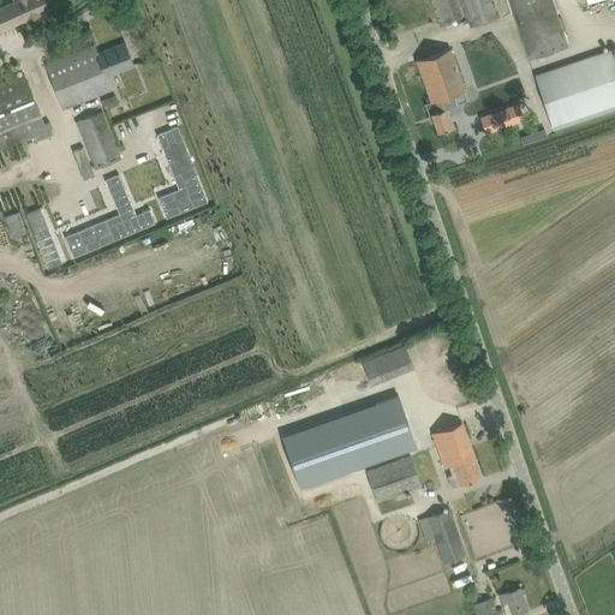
[(0,0),(0,30),(49,10),(45,0),(0,0)]
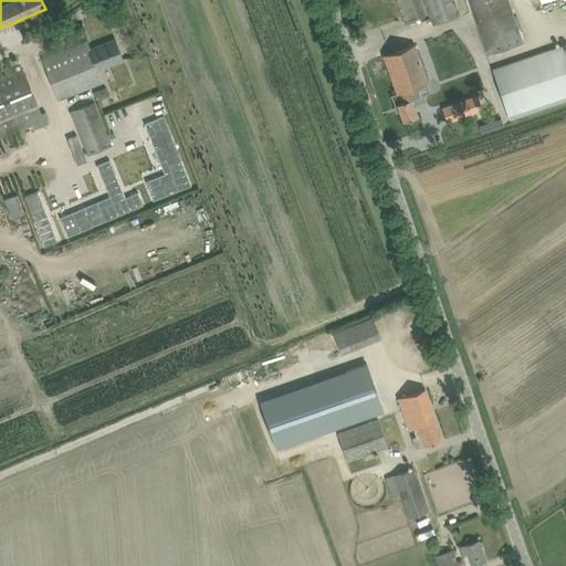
[(408,22),(407,21),(420,17),(421,20),(430,17),(433,24),(460,16),(454,0),(396,0),(405,23),(408,22)]
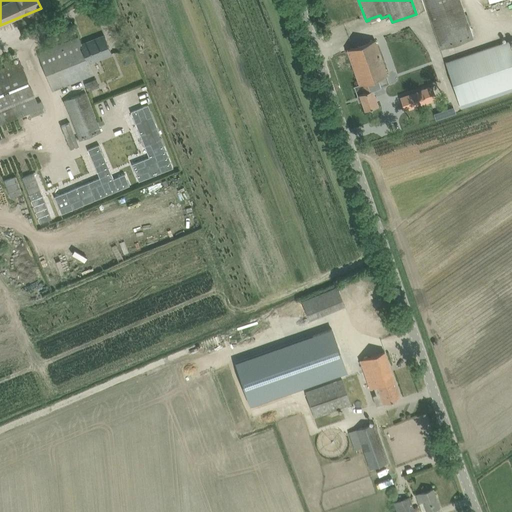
[(423,0),(440,47),(472,36),(460,0),(423,0)]
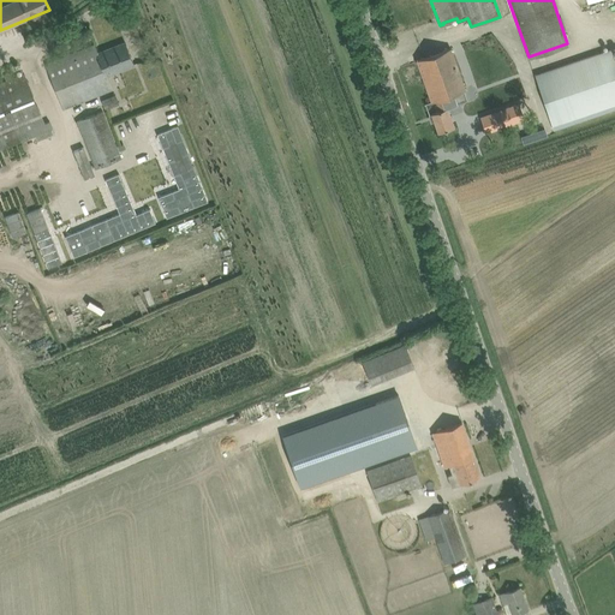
[(46,64),(49,75),(63,108),(112,89),(106,75),(133,64),(126,43),(97,53),(95,45),(46,64)]
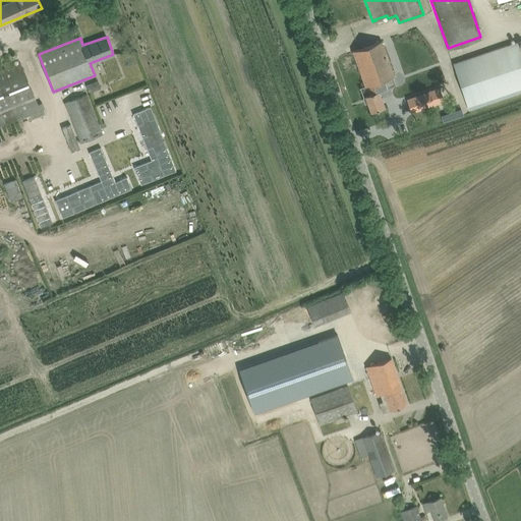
[(382,41),(353,51),(365,85),(359,88),(360,89),(364,99),(363,99),(365,103),(368,102),(371,112),(385,107),(379,91),(388,88),(385,79),(394,76),(382,41)]
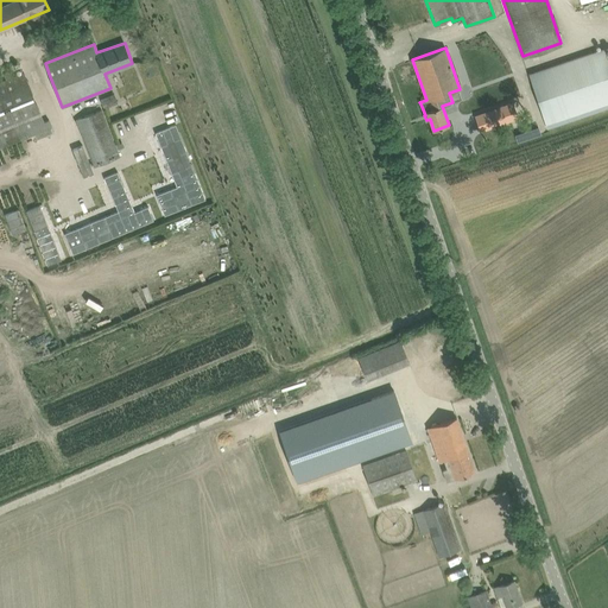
[(529,74),(546,125),(607,103),(607,57),(605,48),(529,74)]
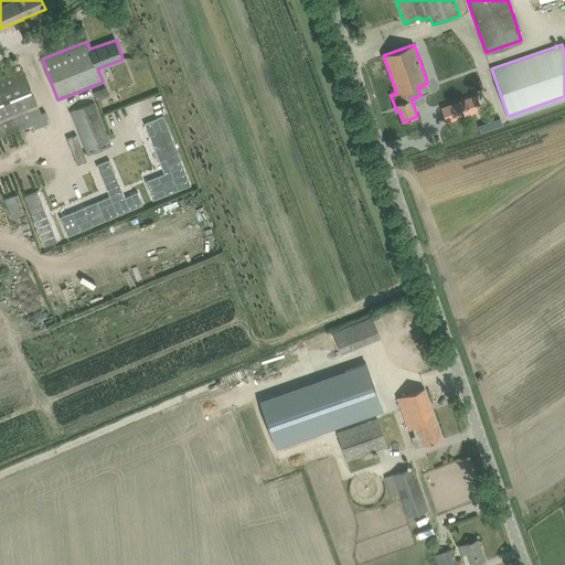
[(6,74),(0,76),(0,137),(33,124),(35,128),(50,121),(45,112),(41,114),(22,67),(12,72),(10,67),(3,70),(6,74)]
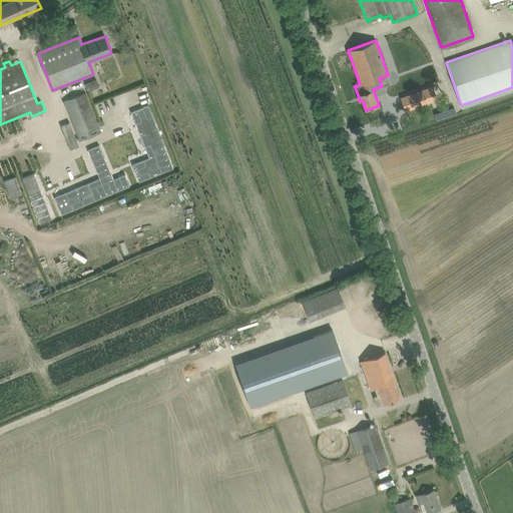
[(387,94),(392,103),(412,92),(407,83),(387,94)]
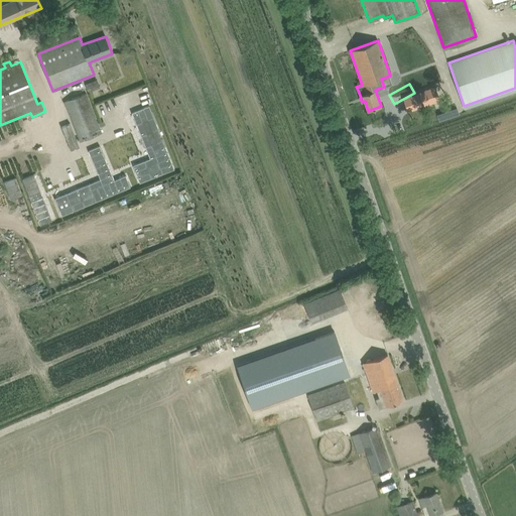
[(435,86),(416,93),(421,106),(440,100),(435,86)]
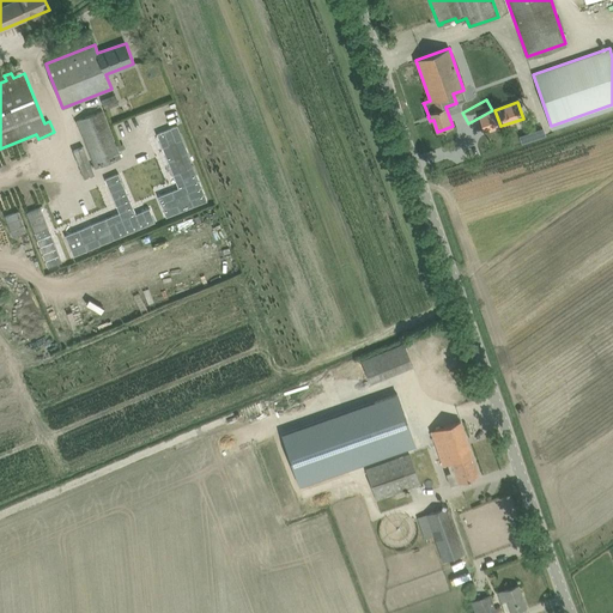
[(103,110),(76,121),(83,139),(95,169),(121,158),(103,110)]
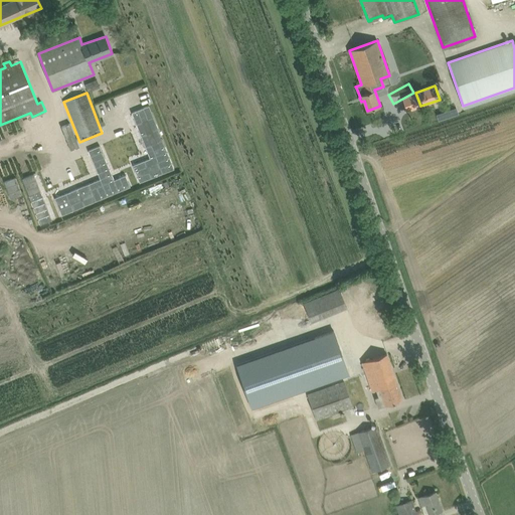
[(68,122),(59,126),(69,149),(78,145),(68,122)]
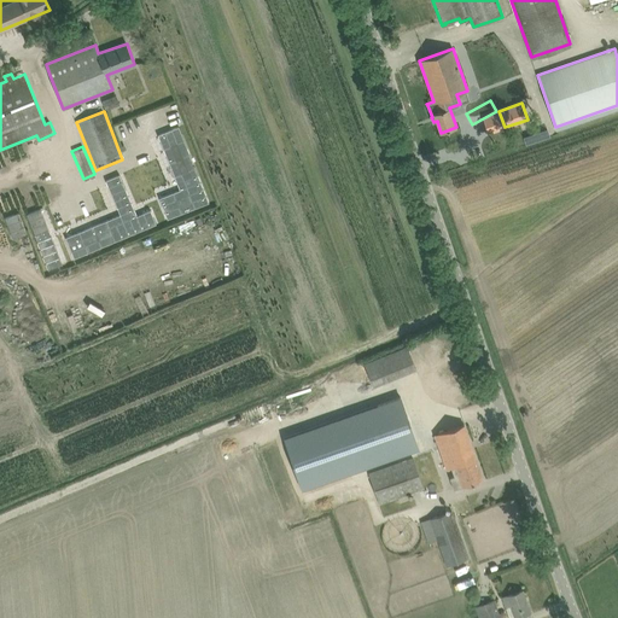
[(368,384),(412,368),(403,345),(360,361),(368,384)]
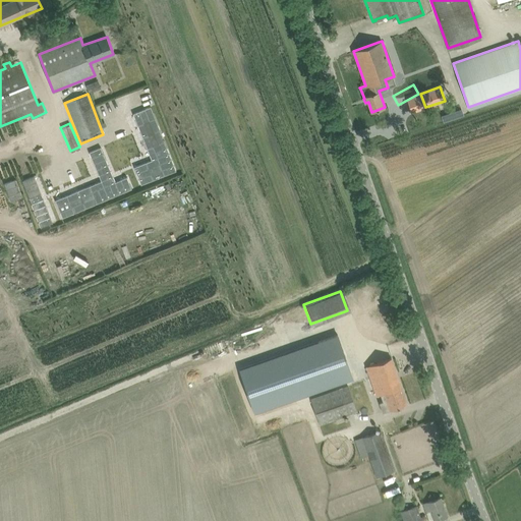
[(331,338),(232,372),(247,415),(346,380),(334,344),(332,339),(331,338)]
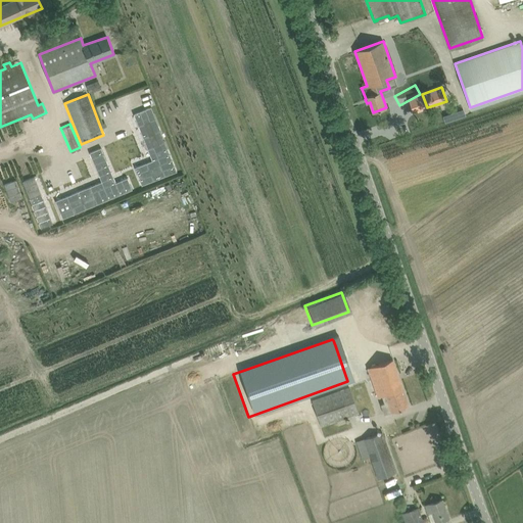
[(384,402),(381,405),(384,414),(391,411),(391,412),(409,406),(392,359),(368,368),(378,396),(382,395),(384,402)]
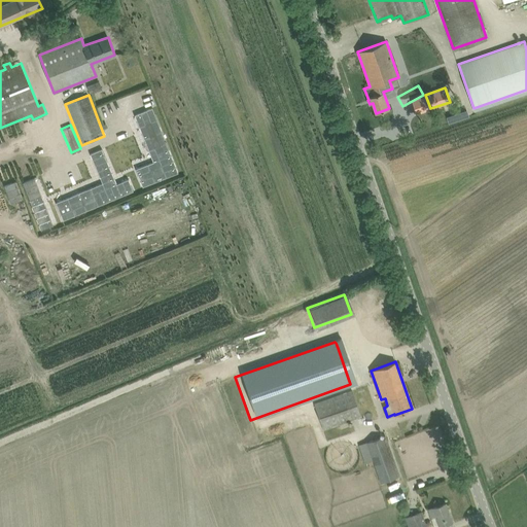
[(314,402),(323,430),(361,416),(352,389),(314,402)]
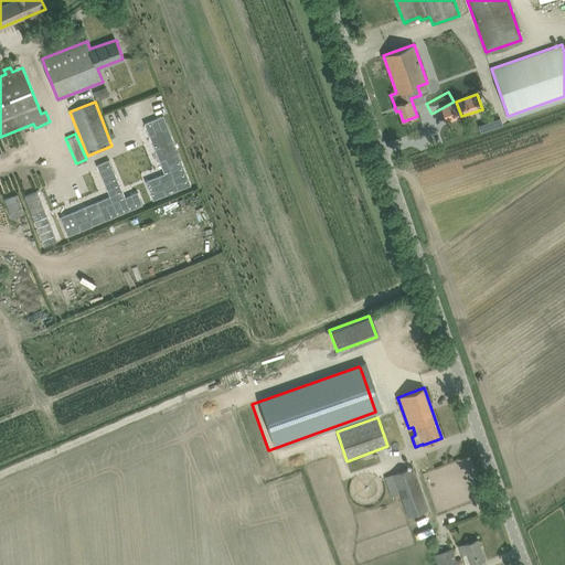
[(402,470),(385,477),(392,497),(400,493),(406,511),(408,518),(418,514),(428,510),(413,467),(402,470)]
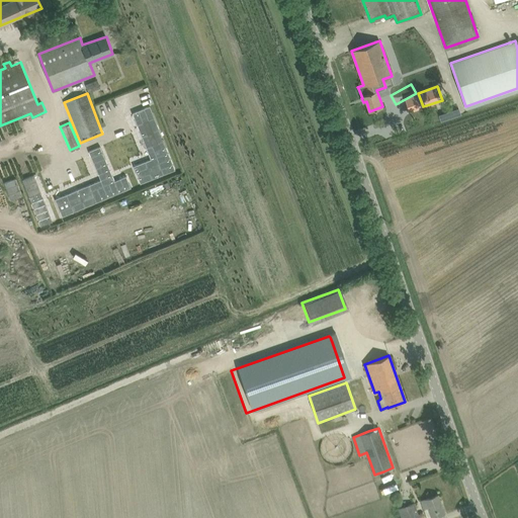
[(429,498),(421,501),(424,509),(427,517),(429,517),(432,517),(435,516),(444,513),(438,495),(429,498)]
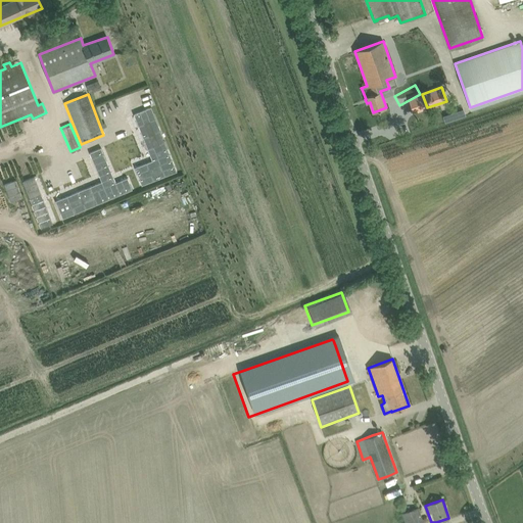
[(406,522),(423,522),(418,508),(402,514),(406,522)]
